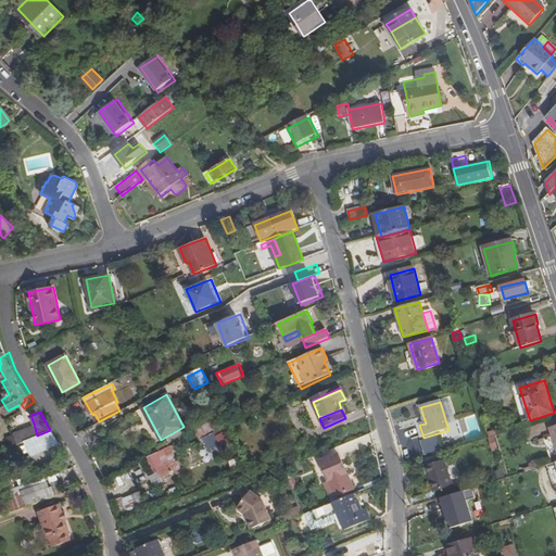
[(37,436),(34,424),(13,431),(17,443),(26,439),(37,436)]
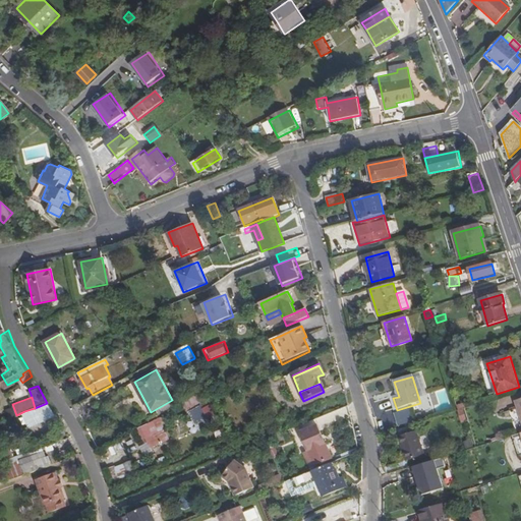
[(47,403),(35,408),(24,411),(30,425),(55,415),(47,403)]
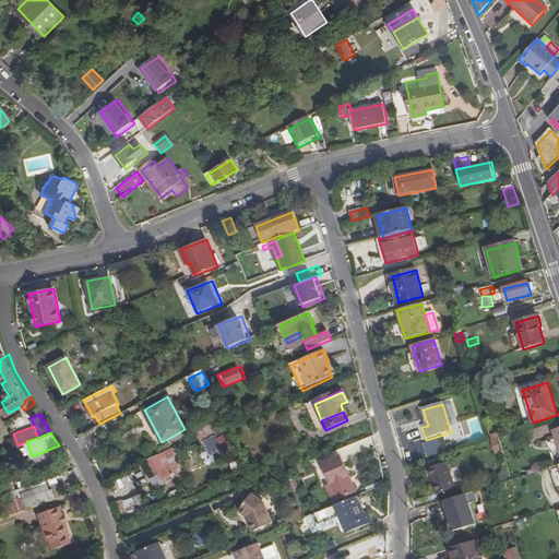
[(203,441),(210,459),(233,450),(226,432),(203,441)]
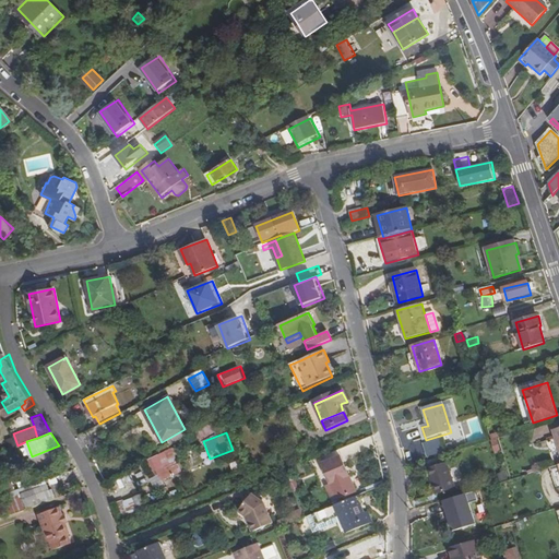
[(498,433),(491,435),(495,453),(501,452),(498,433)]
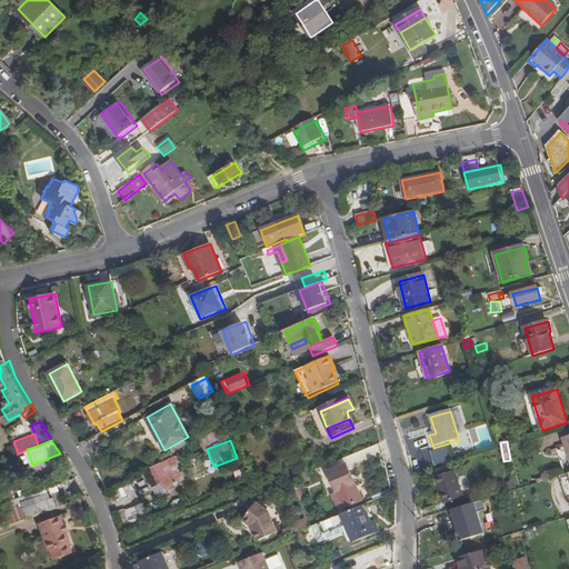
[(183,455),(153,469),(158,480),(161,478),(167,489),(185,481),(179,470),(188,466),(183,455)]
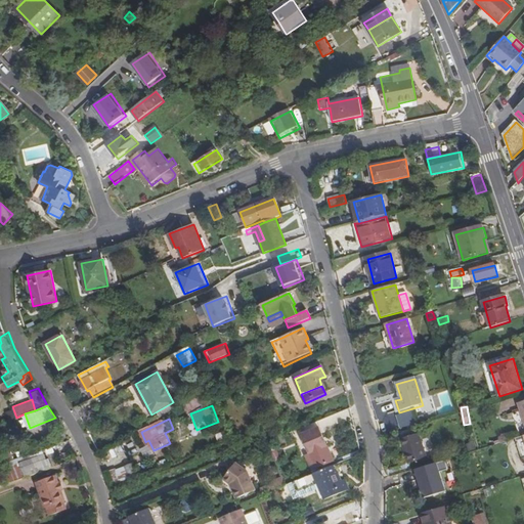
[(334,462),(317,422),(300,430),(316,469),(334,462)]
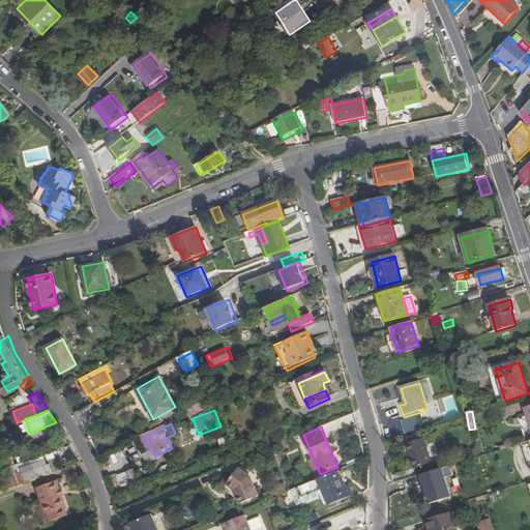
[(412,470),(432,464),(424,441),(406,446),(408,454),(410,453),(411,460),(410,460),(412,470)]
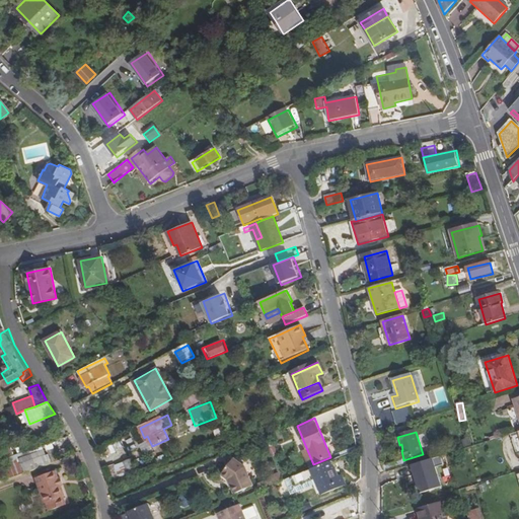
[(148,442),(140,445),(144,453),(151,450),(148,442)]
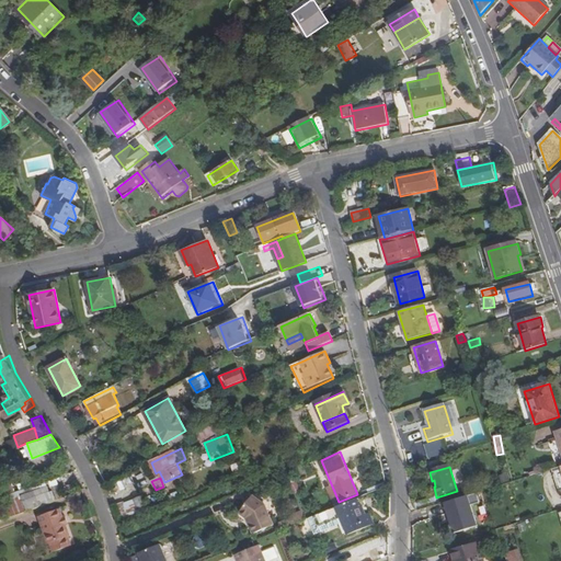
[(50,500),(49,496),(53,495),(50,491),(47,492),(44,482),(13,493),(15,499),(21,496),(26,508),(50,500)]
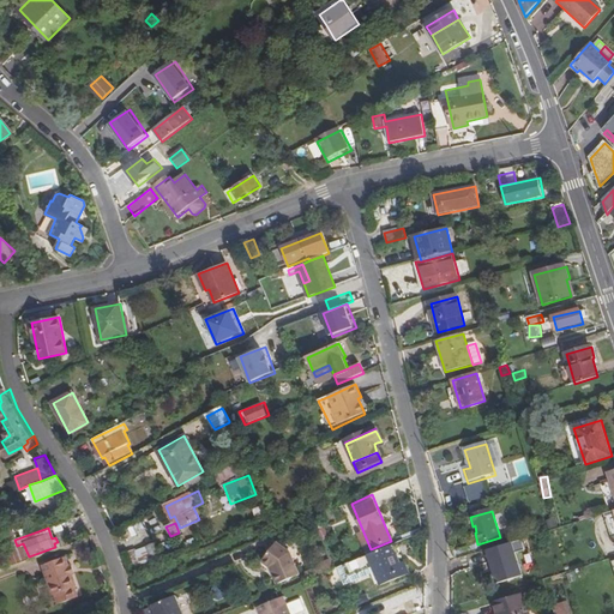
[(498,585),(528,577),(517,541),(488,549),(498,585)]
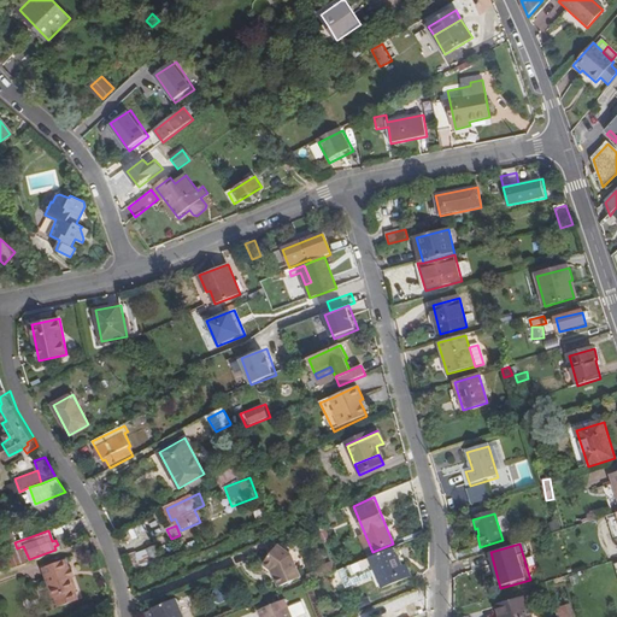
[(294,554),(280,546),(266,564),(274,566),(275,574),(274,574),(276,585),(300,579),(294,554)]
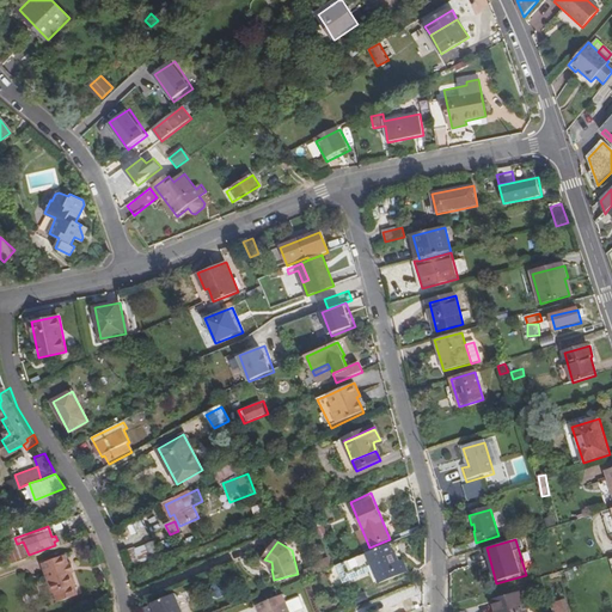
[(132,560),(158,554),(155,543),(129,549),(132,560)]
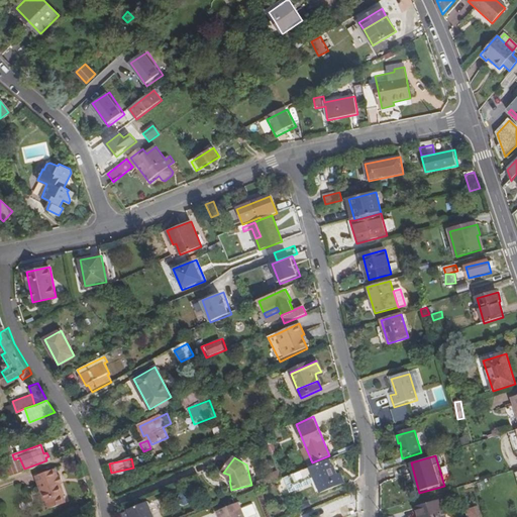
[(402,458),(383,464),(386,473),(405,467),(402,458)]
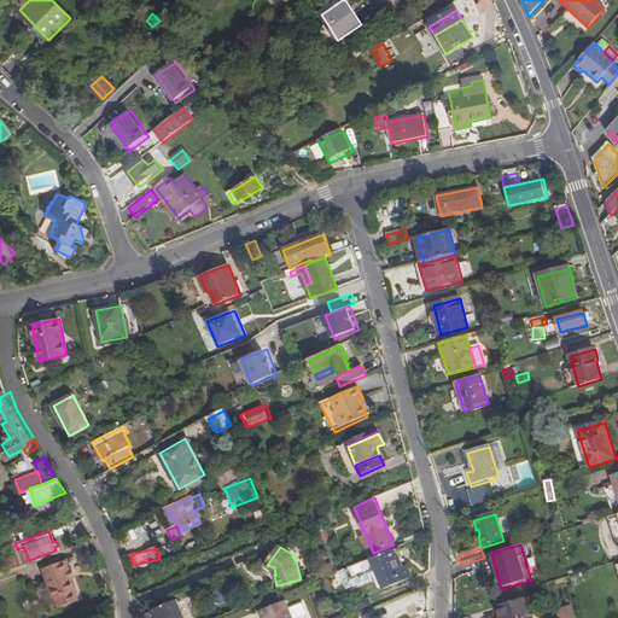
[(363,563),(371,581),(372,584),(377,582),(382,593),(409,581),(404,569),(398,570),(396,563),(401,560),(397,549),(363,563)]
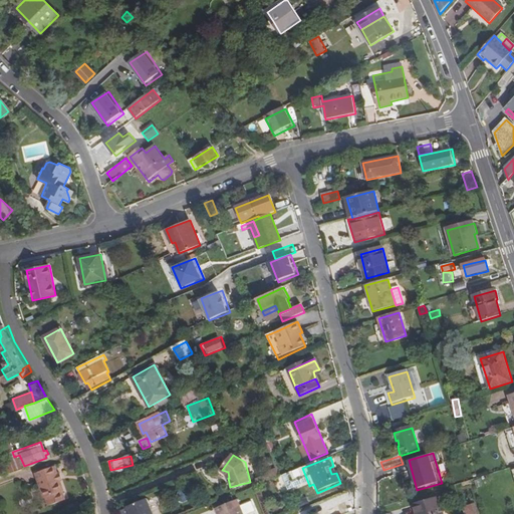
[(60,480),(58,473),(56,473),(53,465),(36,472),(39,482),(42,491),(44,491),(46,497),(49,505),(64,499),(61,491),(63,491),(64,490),(60,480)]
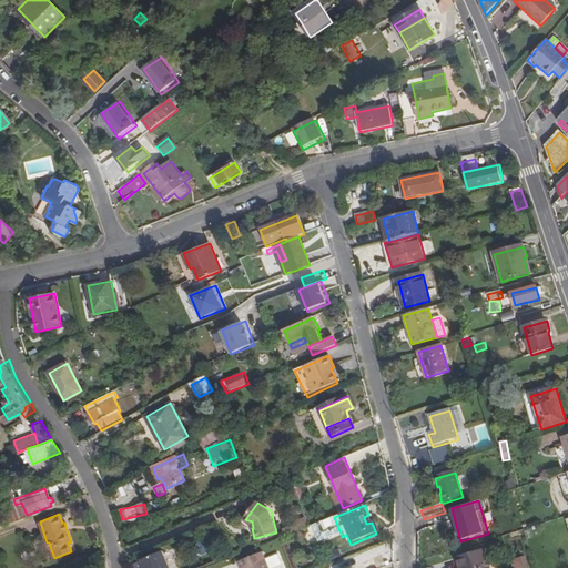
[(341,534),(334,517),(310,527),(316,544),(341,534)]
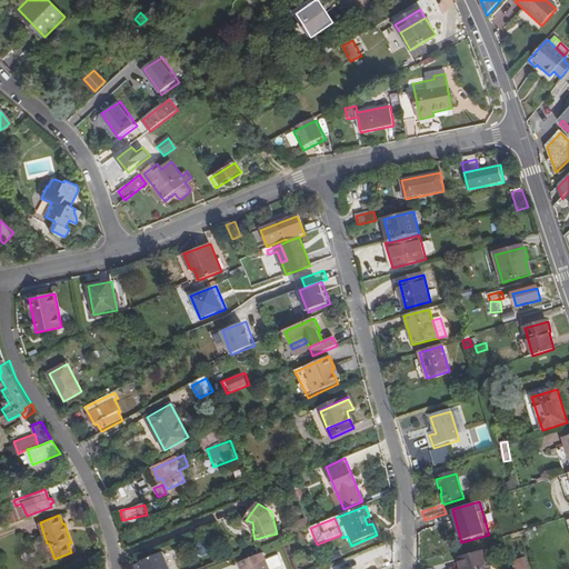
[(489,568),(483,550),(458,557),(461,568),(489,568)]
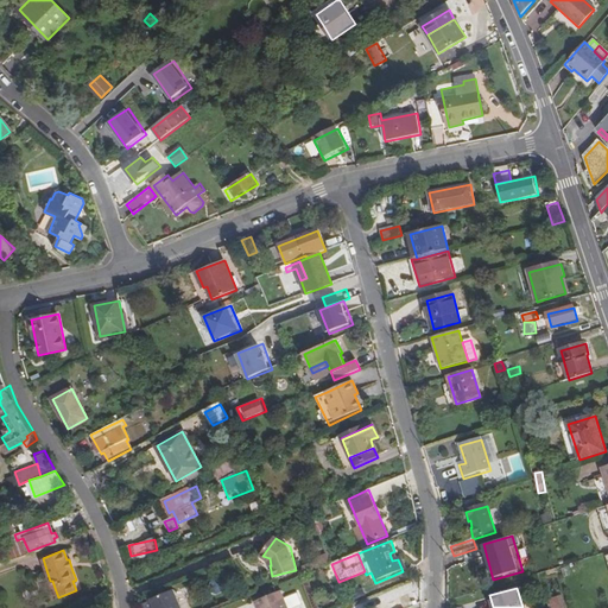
[(153,607),(181,607),(173,591),(151,601),(153,607)]
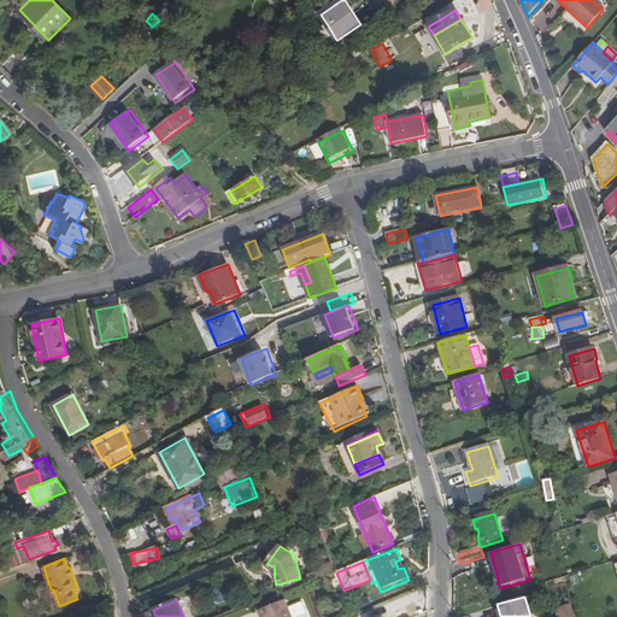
[(287,609),(289,616),(306,616),(301,603),(287,609)]
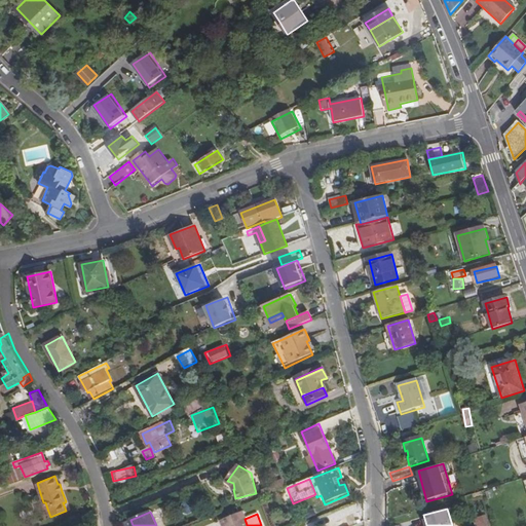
[(484,522),(482,514),(475,516),(478,523),(484,522)]
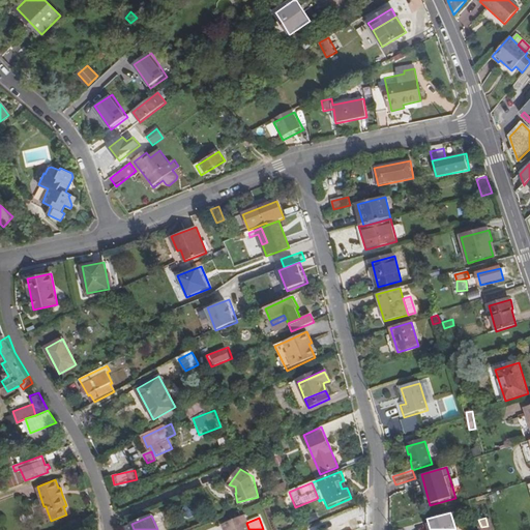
[(248,529),(246,523),(241,525),(239,523),(238,524),(235,520),(222,525),(224,529),(248,529)]
